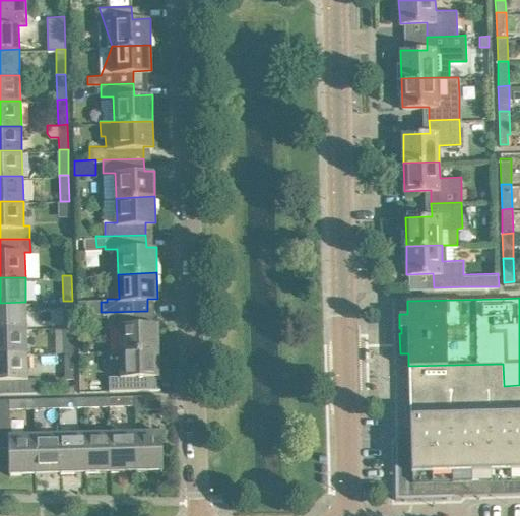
[(72,301),(63,301),(64,326),(72,326),(72,301)]
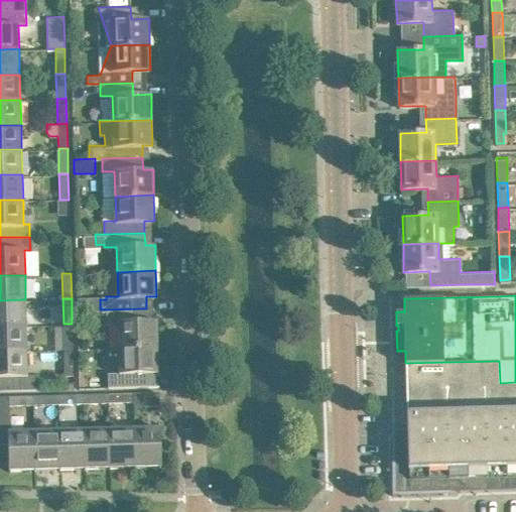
[(0,325),(26,325),(25,299),(0,300),(0,325)]
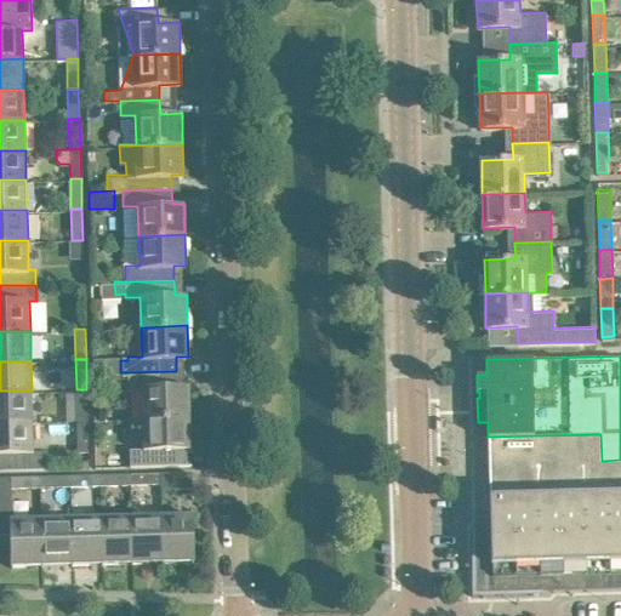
[(189,416),(189,386),(176,386),(176,371),(127,372),(127,375),(119,375),(120,388),(127,388),(142,388),(143,417),(189,416)]
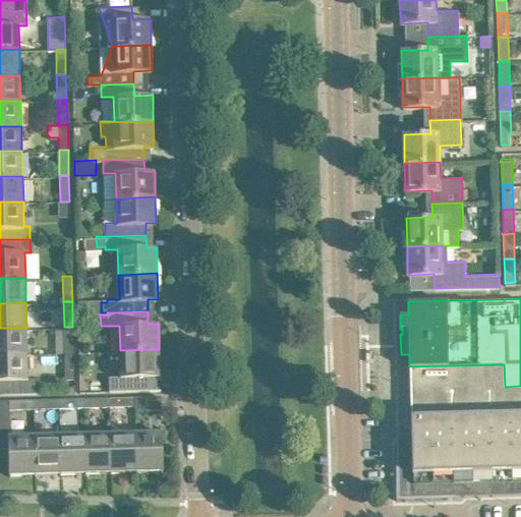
[(64,352),(73,352),(72,327),(64,327),(64,352)]
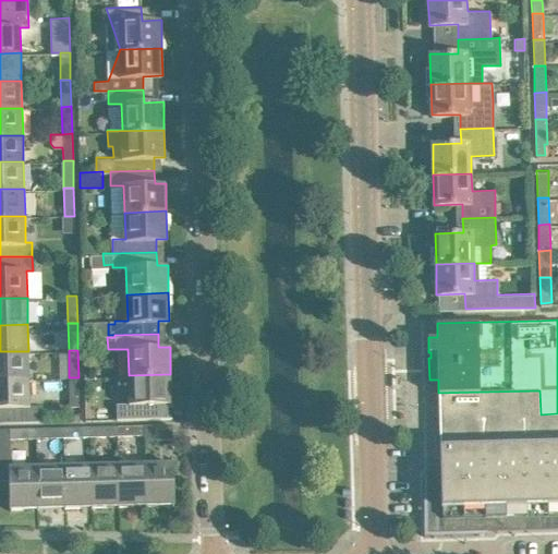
[(28,351),(0,351),(0,378),(29,378),(28,351)]
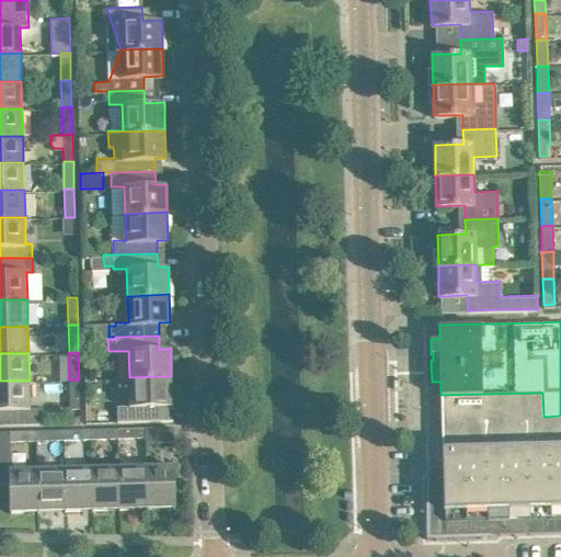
[(172,405),(171,376),(129,377),(130,405),(117,405),(117,420),(152,419),(152,405),(172,405)]
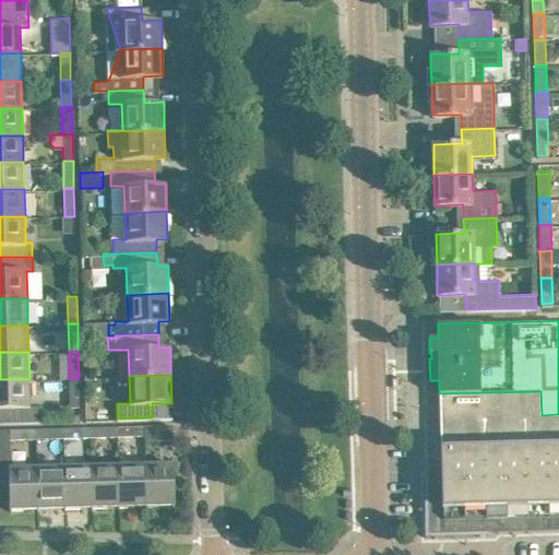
[(79,378),(69,378),(70,405),(80,405),(79,378)]
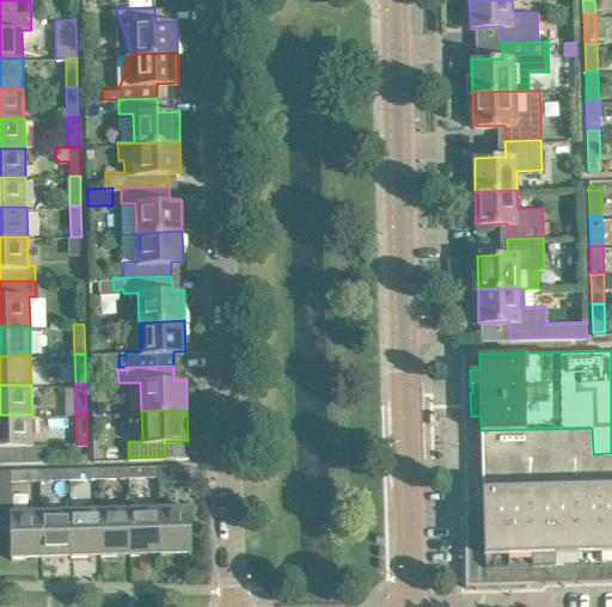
[(0,446),(2,446),(2,461),(46,459),(46,443),(32,443),(32,415),(0,415),(0,446)]
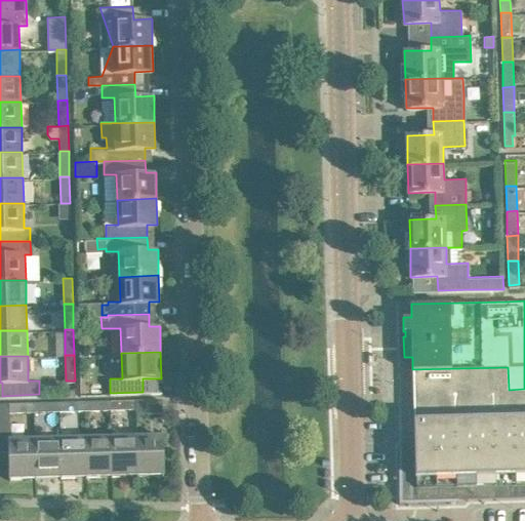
[(412,369),(415,467),(414,467),(415,487),(524,484),(524,389),(509,390),(508,367),(412,369)]
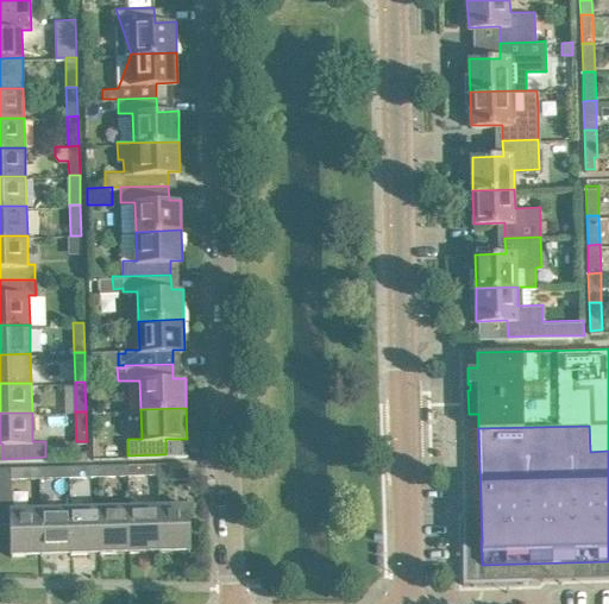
[(99,464),(99,474),(129,473),(127,463),(99,464)]
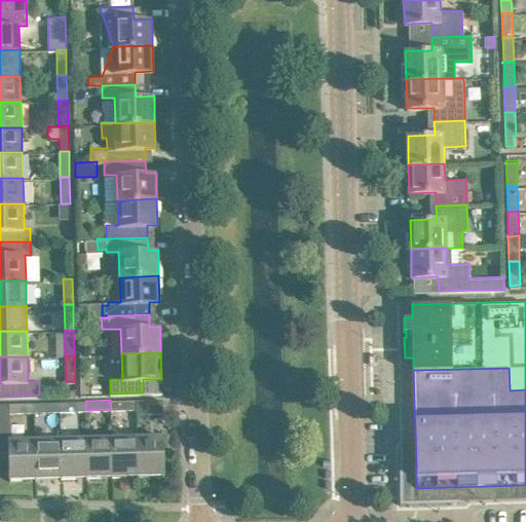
[(111,409),(136,408),(136,400),(110,400),(111,409)]
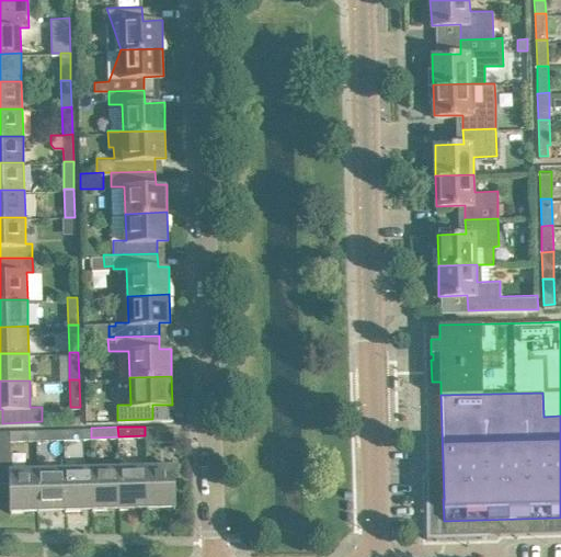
[(64,438),(64,428),(36,429),(36,439),(64,438)]
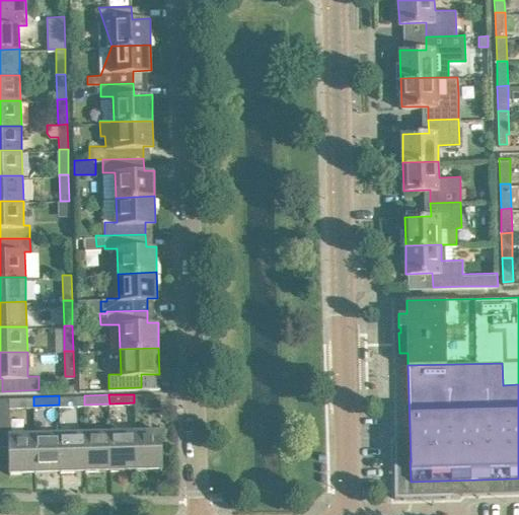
[(84,405),(84,395),(59,395),(59,405),(84,405)]
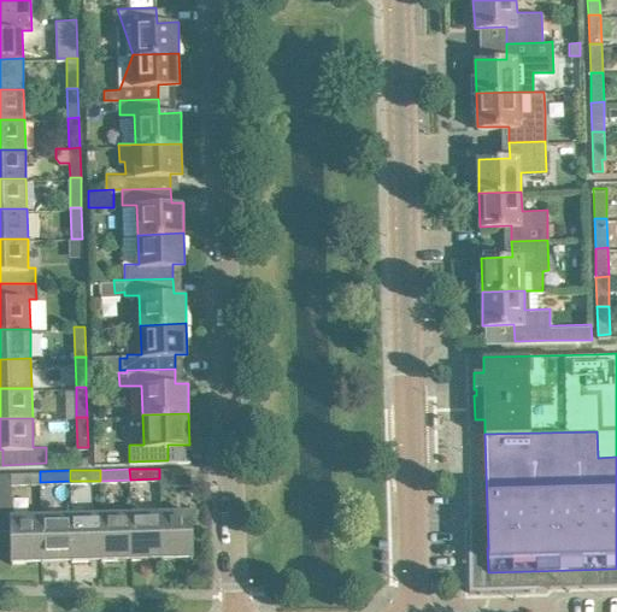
[(9,482),(10,482),(40,482),(40,471),(9,472),(9,482)]
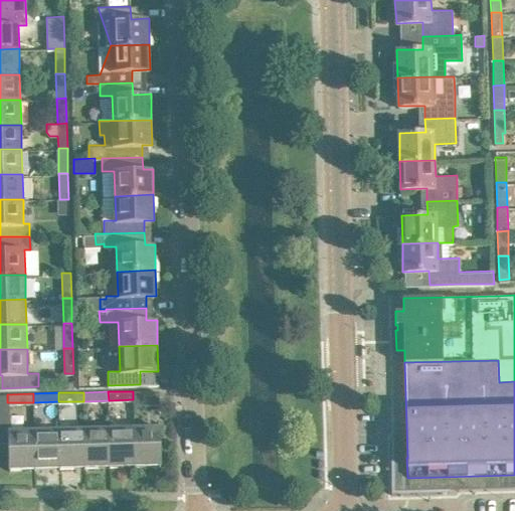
[(8,406),(0,406),(0,417),(8,417),(8,406)]
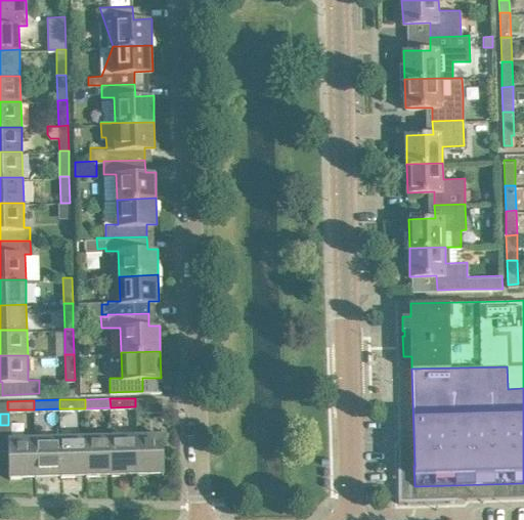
[(0,436),(8,437),(8,425),(0,425),(0,436)]
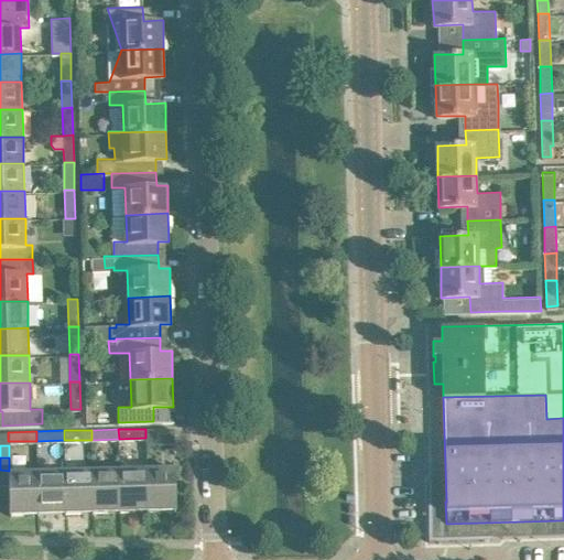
[(120,510),(148,510),(147,466),(119,467),(120,510)]
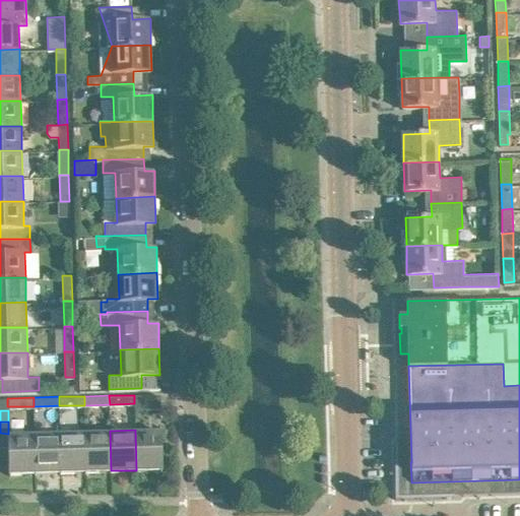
[(136,470),(161,469),(160,430),(135,430),(136,470)]
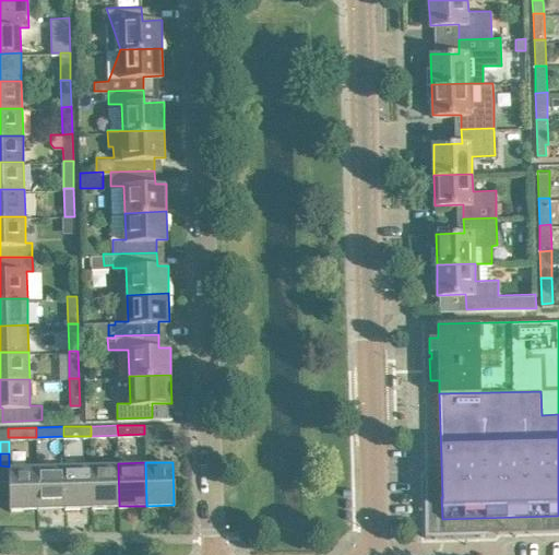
[(92,507),(119,506),(118,463),(91,464),(92,507)]
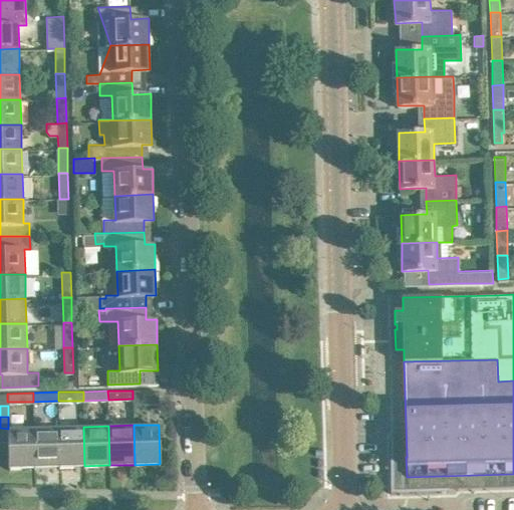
[(60,467),(59,427),(34,428),(35,467),(60,467)]
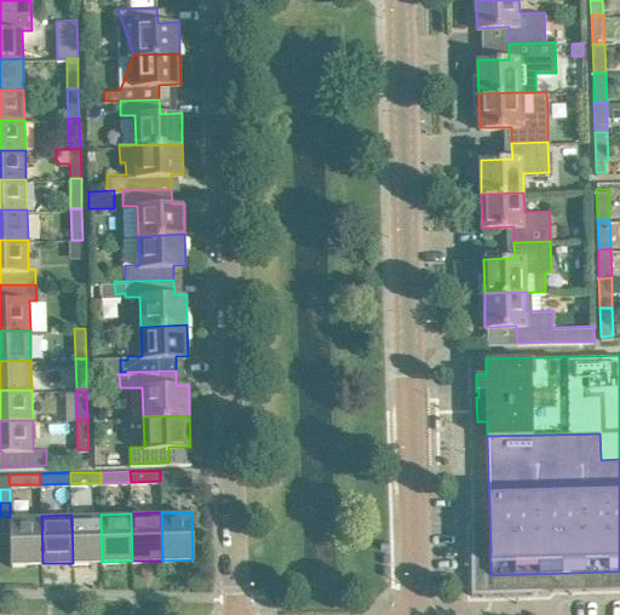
[(101,515),(72,515),(73,563),(102,562),(101,515)]
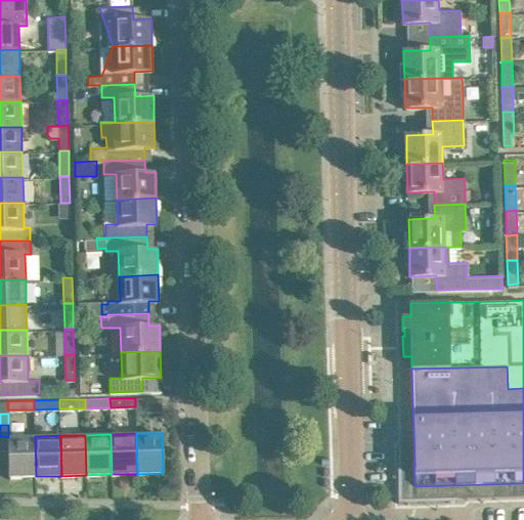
[(8,437),(0,436),(0,449),(9,449),(8,437)]
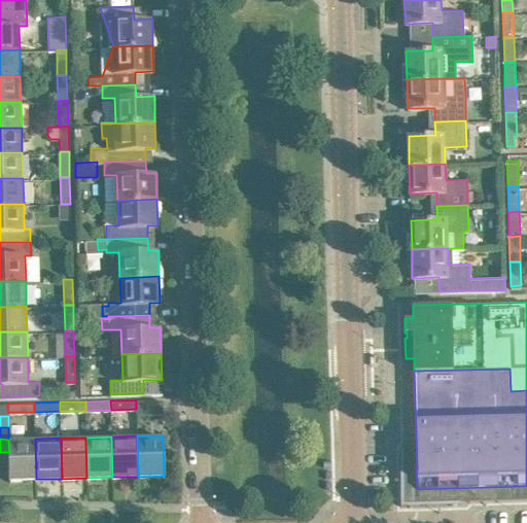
[(8,440),(9,452),(9,480),(36,479),(35,439),(8,440)]
